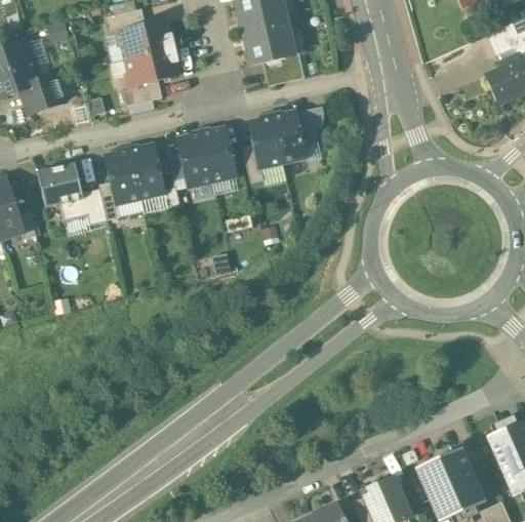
[(235,0),(242,32),(286,22),(280,0),(235,0)]
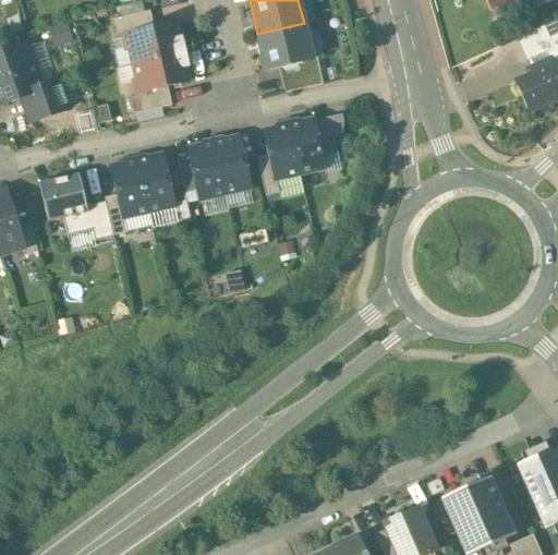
[(149,9),(111,17),(116,38),(126,35),(125,34),(154,27),(149,9)]
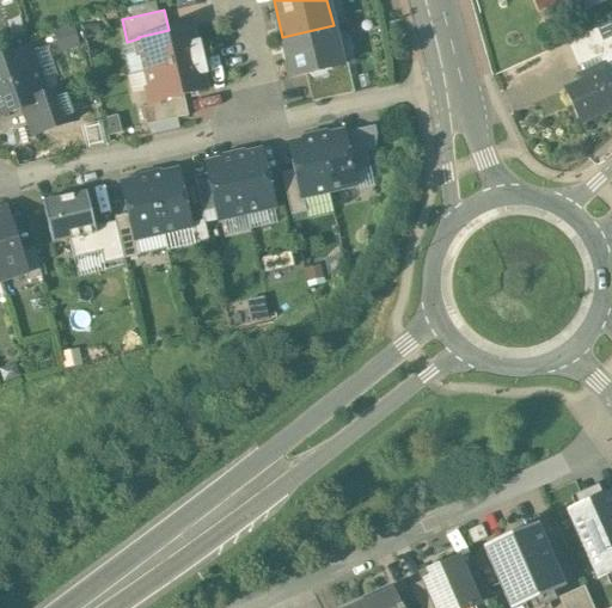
[(169,30),(138,37),(139,38),(146,71),(203,55),(201,47),(196,48),(191,25),(169,30)]
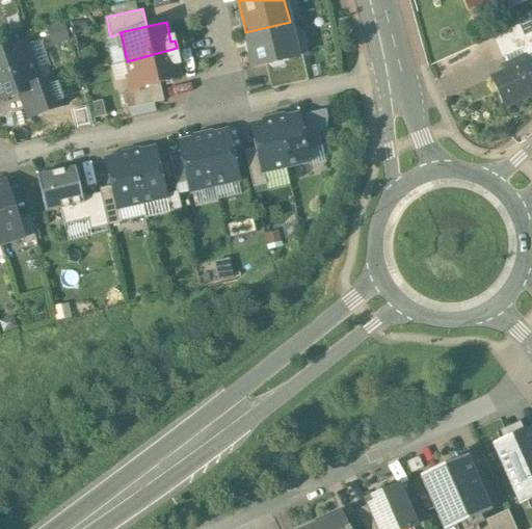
[(290,22),(245,32),(254,65),(265,62),(297,55),(297,54),(290,22)]
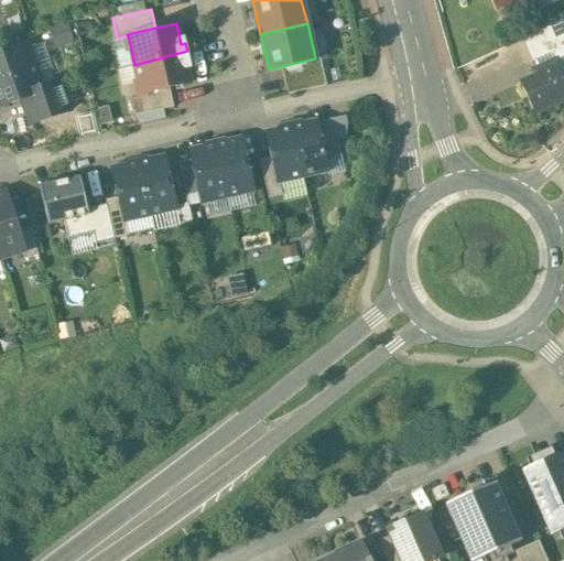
[(550,24),(523,35),(533,60),(559,47),(554,36),(555,36),(550,24)]
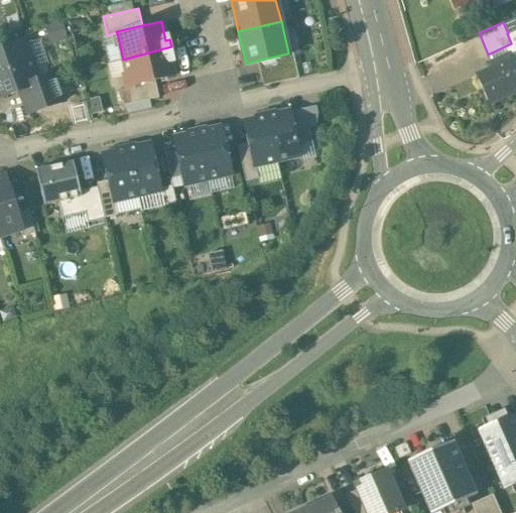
[(515,28),(508,33),(507,33),(511,43),(514,49),(515,48),(515,28)]
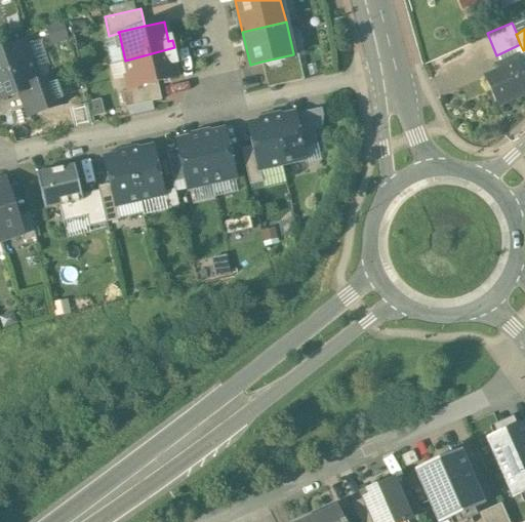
[(25,40),(0,48),(0,96),(21,90),(40,83),(39,81),(25,40)]
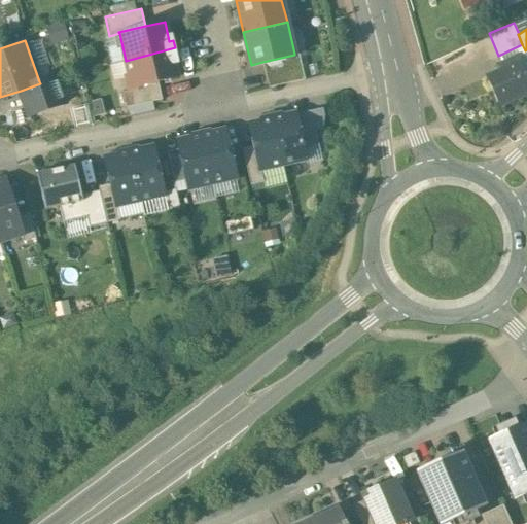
[(175,47),(126,61),(131,84),(131,86),(157,79),(177,75),(173,56),(177,55),(175,47)]
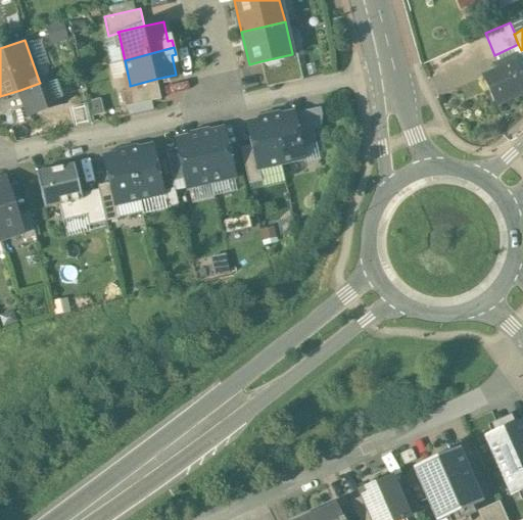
[(292,54),(260,61),(267,85),(302,77),(296,52),(292,53),(292,54)]
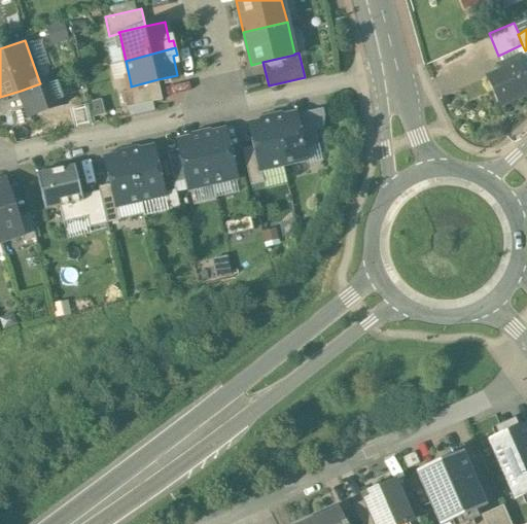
[(518,54),(501,62),(503,67),(486,74),(499,105),(526,92),(526,74),(526,73),(518,54)]
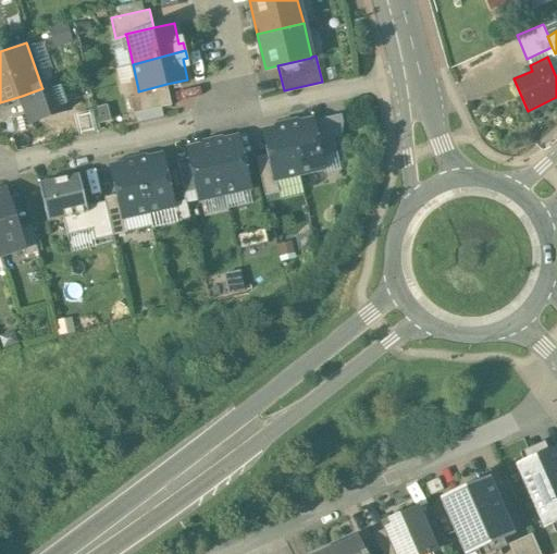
[(58,79),(41,86),(42,88),(22,96),(31,120),(67,107),(58,79)]
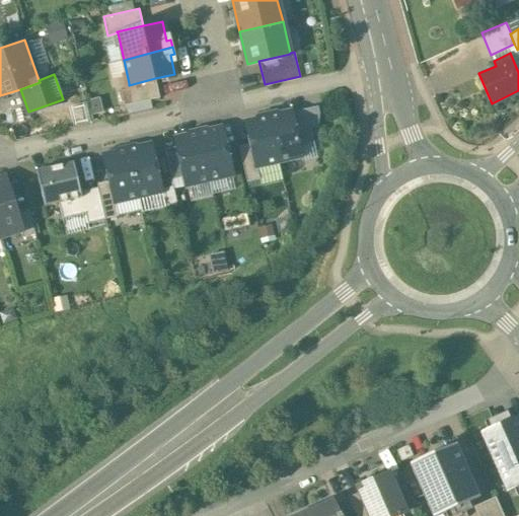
[(129,85),(129,83),(120,86),(124,104),(159,96),(155,78),(129,85)]
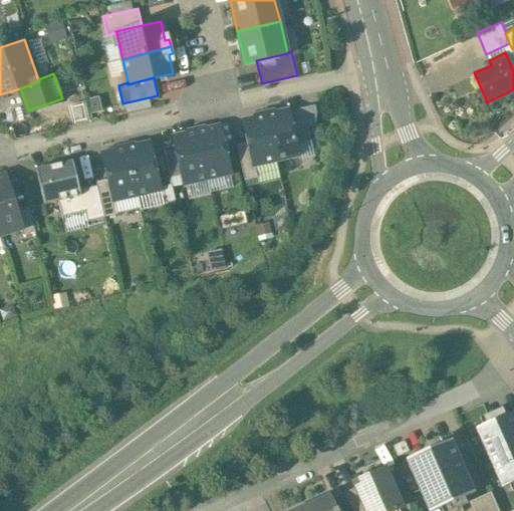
[(314,103),(302,106),(307,125),(314,124),(316,110),(314,103)]
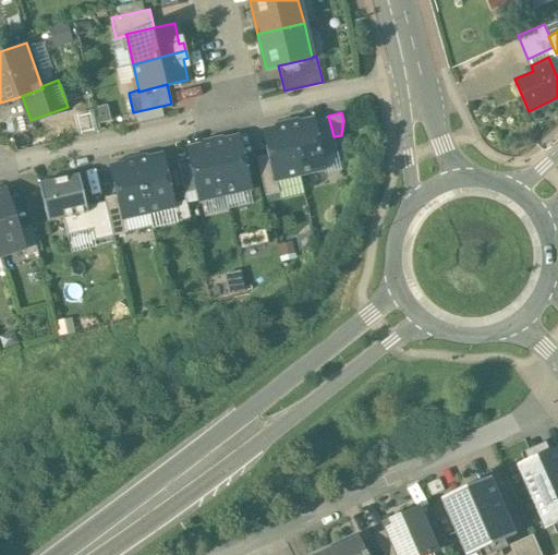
[(328,116),(312,119),(320,155),(337,152),(334,136),(328,116)]
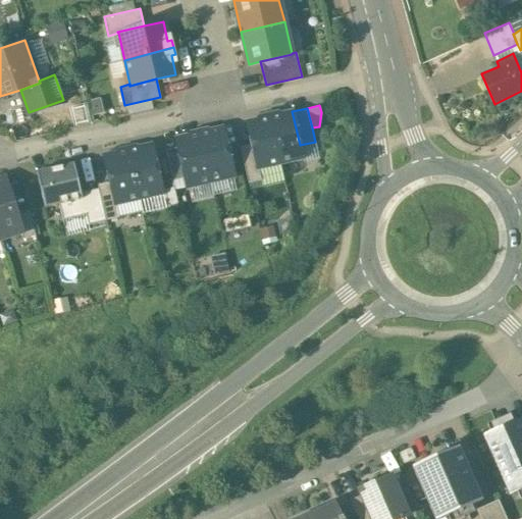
[(292,110),(269,116),(279,161),(303,156),(300,145),(292,111),(292,110)]
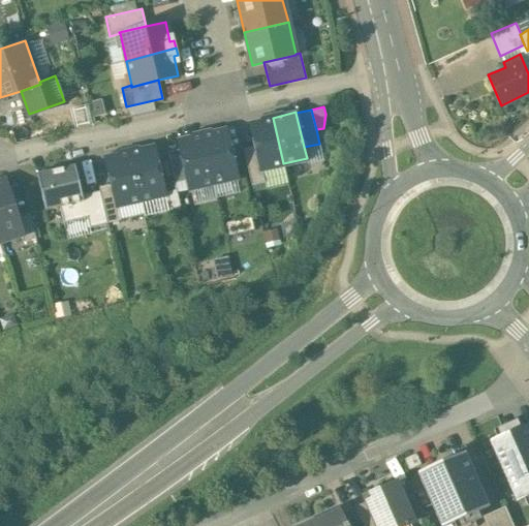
[(273,118),(250,123),(255,145),(260,168),(261,168),(283,163),(273,118)]
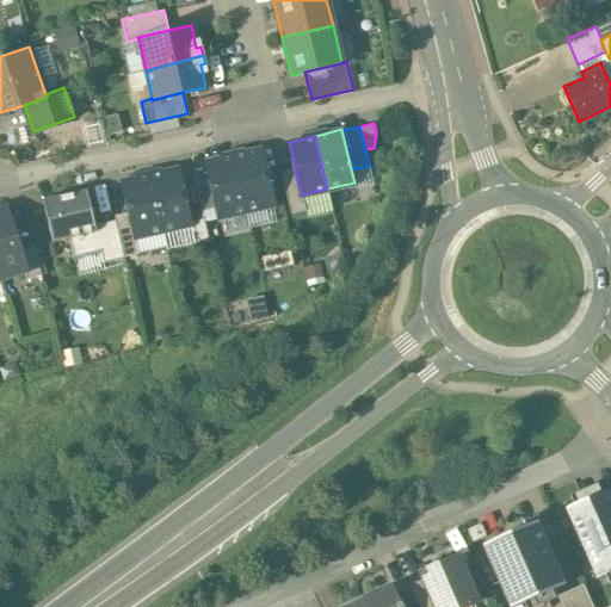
[(260,148),(233,155),(246,210),(273,204),(260,148)]
